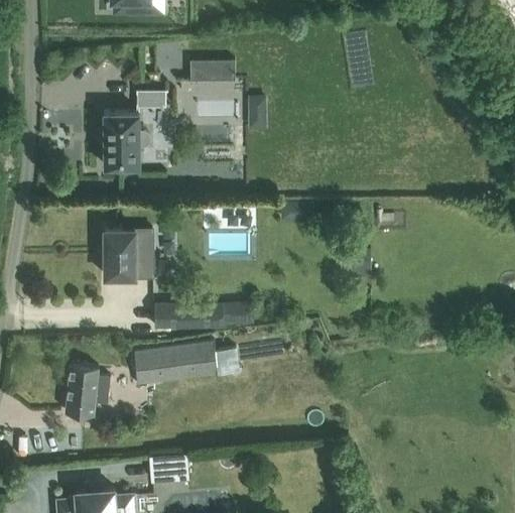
[(113,0),(113,9),(158,9),(157,0),(113,0)]
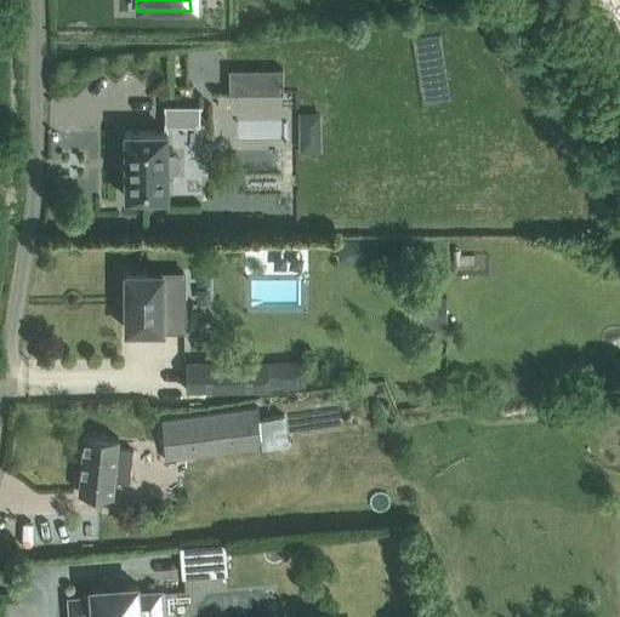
[(619,0),(587,0),(619,55),(619,0)]
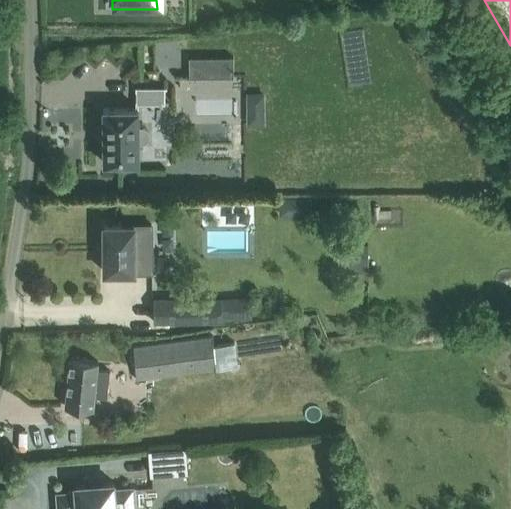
[(230,59),(189,59),(189,78),(230,78),(230,59)]
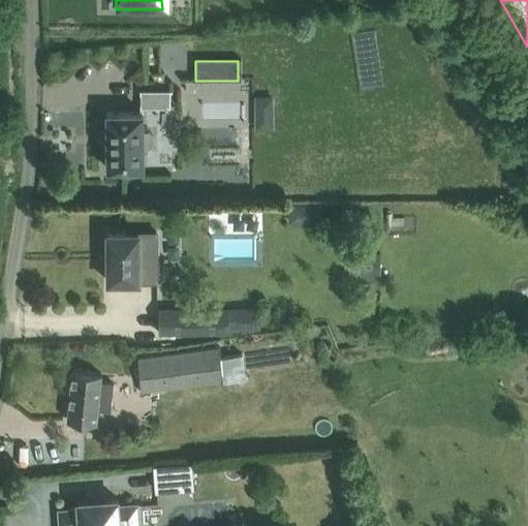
[(140,93),(140,110),(168,109),(167,92),(140,93)]
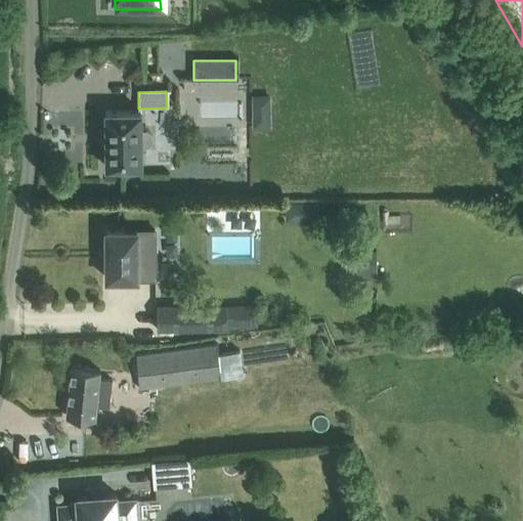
[(275,133),(276,104),(261,103),(259,132),(275,133)]
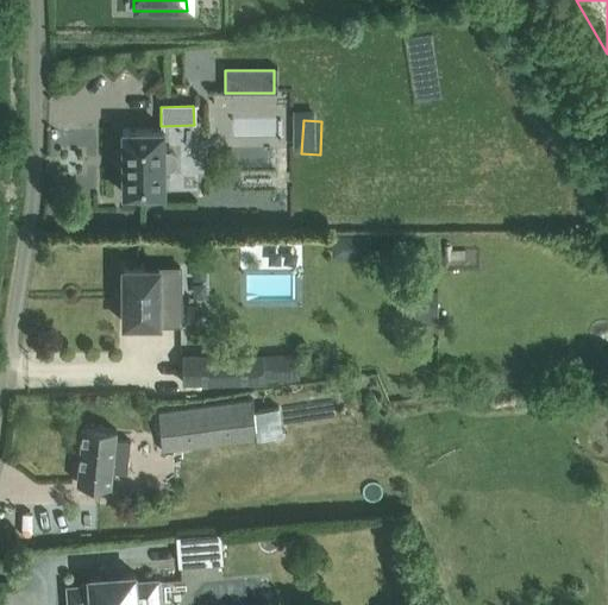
[(121,159),(121,169),(121,196),(163,196),(163,174),(168,174),(173,171),(175,166),(175,161),(173,156),(168,153),(163,153),(163,131),(121,132),(121,159)]
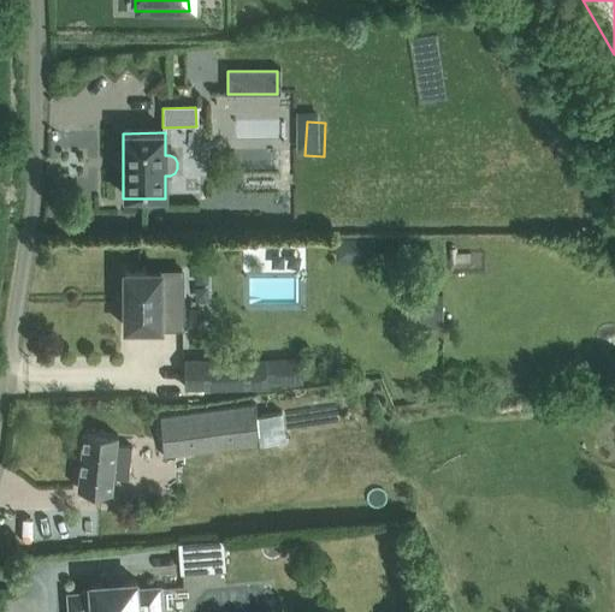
[(344,248),(344,269),(379,268),(379,247),(344,248)]
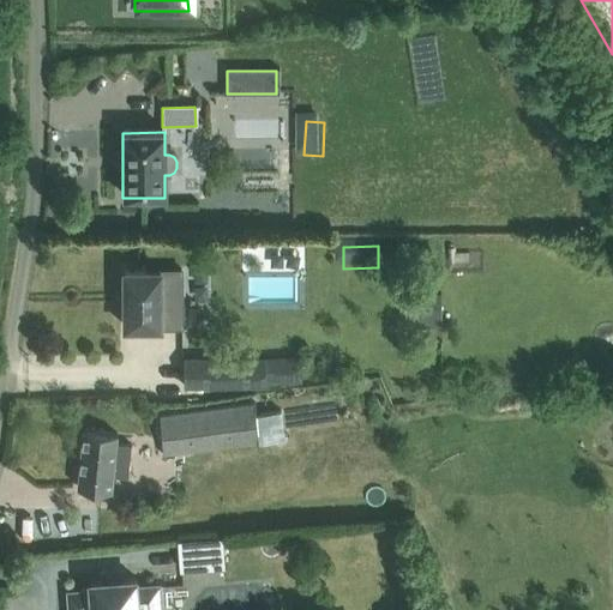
[(180,272),(124,272),(124,330),(180,330),(180,272)]
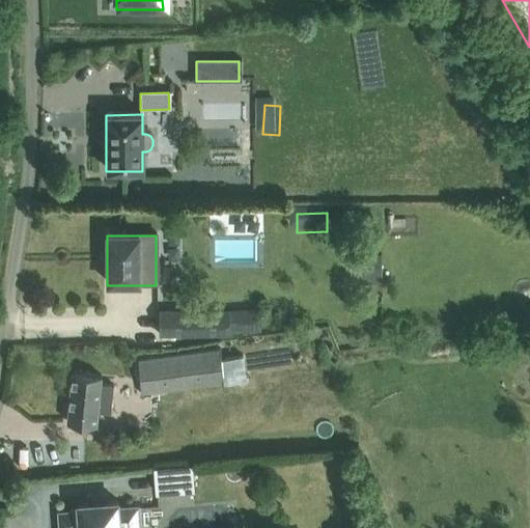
[(380,256),(358,256),(358,285),(381,285),(380,256)]
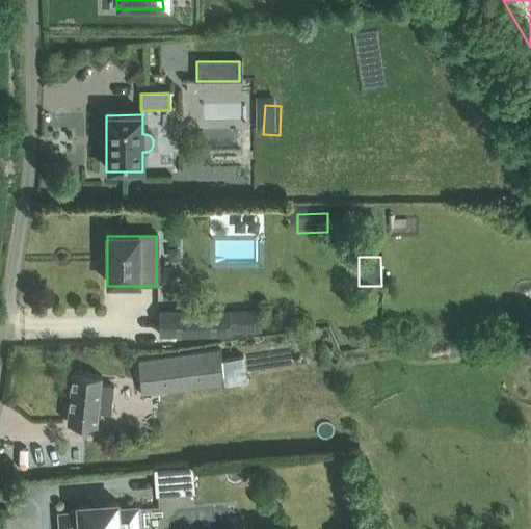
[(260,312),(159,313),(159,338),(234,338),(234,334),(261,334),(260,312)]
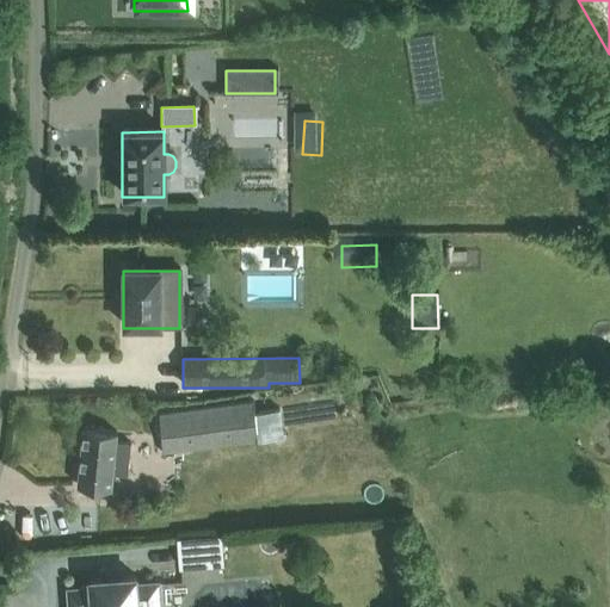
[(156,415),(161,453),(256,440),(252,404),(156,415)]
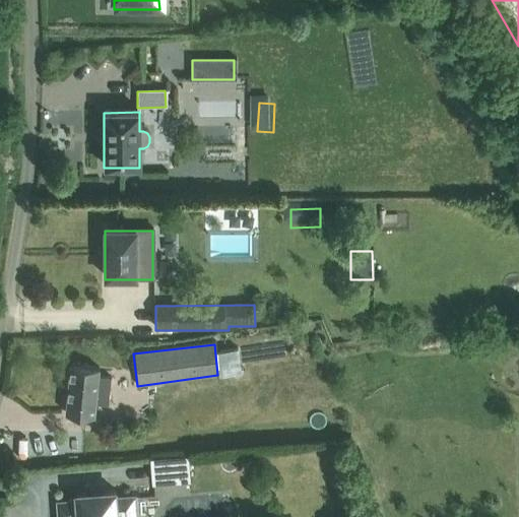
[(96,377),(98,370),(70,367),(64,415),(92,417),(93,405),(108,406),(110,379),(96,377)]
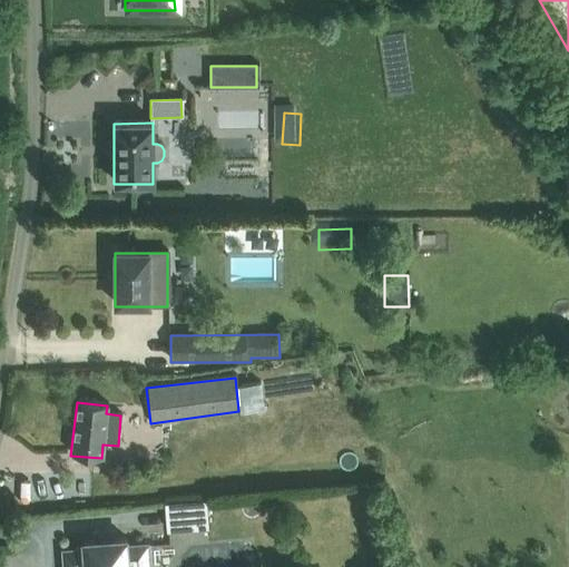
[(165,506),(167,531),(206,529),(204,502),(165,506)]
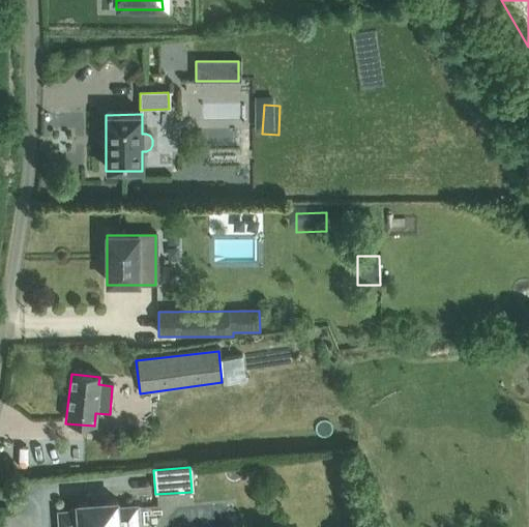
[(122,496),(145,496),(145,480),(122,481),(122,496)]
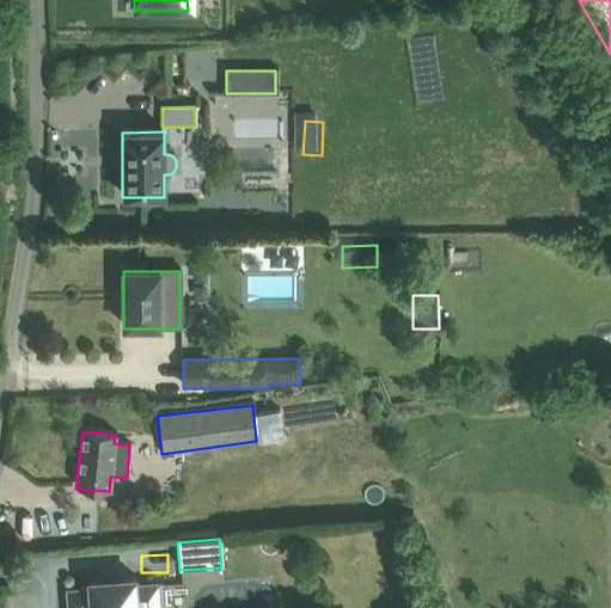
[(67,593),(68,607),(158,607),(157,587),(135,588),(134,578),(121,579),(121,575),(102,576),(102,581),(89,582),(89,591),(67,593)]
